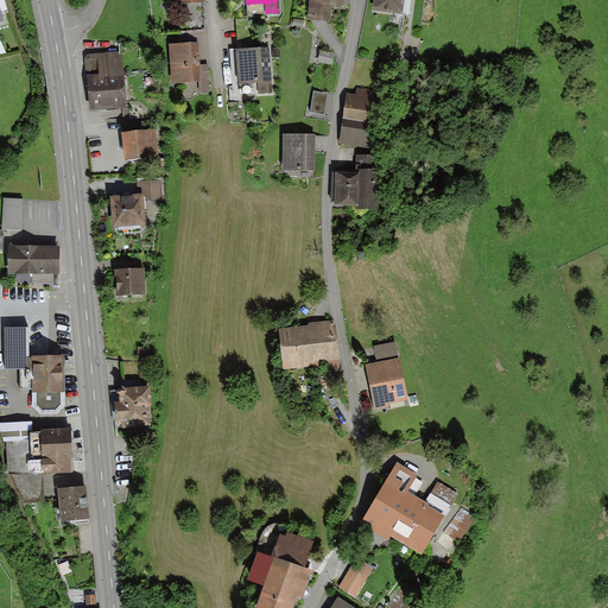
[(343,5),(343,0),(316,0),(317,2),(312,1),(310,24),(329,25),(331,5),(343,5)]
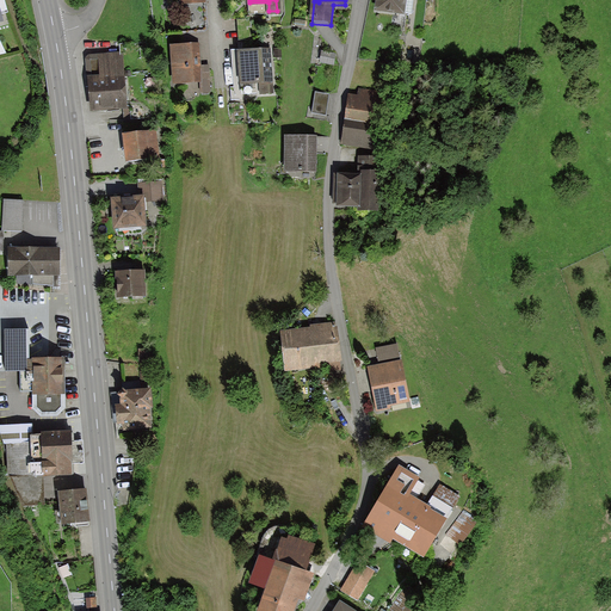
[(374,0),(372,12),(408,17),(411,0),(374,0)]
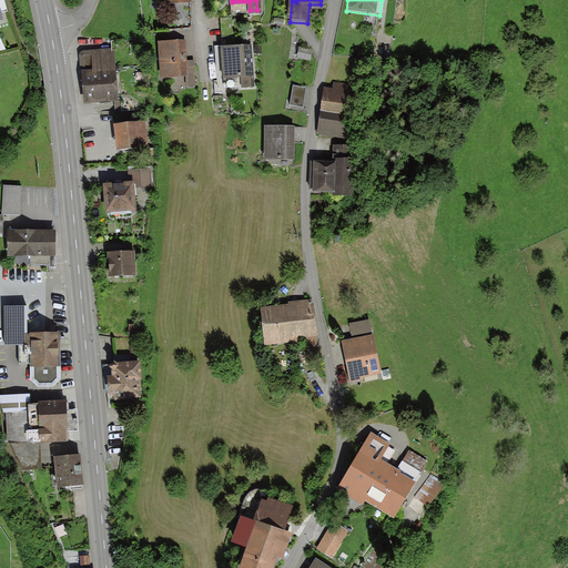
[(182,44),(159,44),(159,78),(185,78),(185,88),(192,88),(192,63),(182,63),(182,44)]
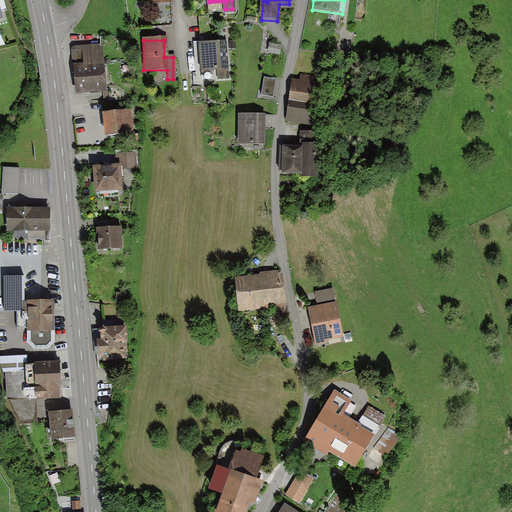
[(223,41),(201,42),(202,68),(218,69),(219,77),(225,77),(223,41)]
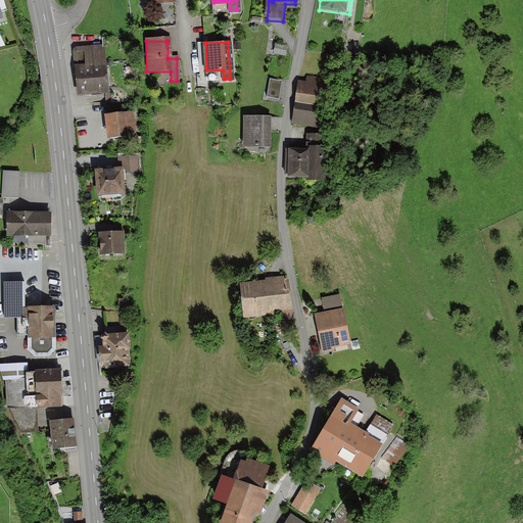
[(108,94),(107,79),(105,45),(84,46),(77,46),(74,50),(77,96),(108,94)]
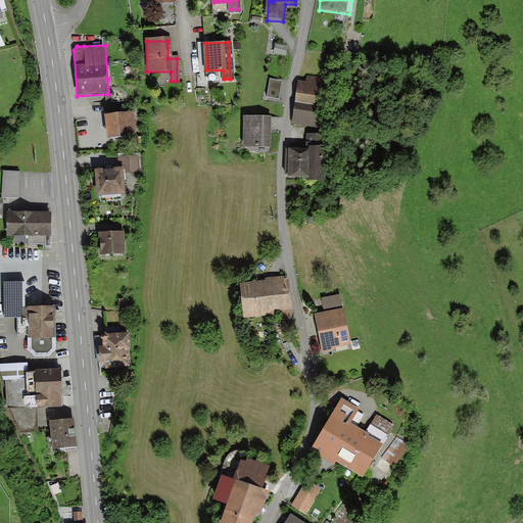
[(318,127),(327,80),(306,76),(305,84),(298,82),(290,121),(306,124),(318,127)]
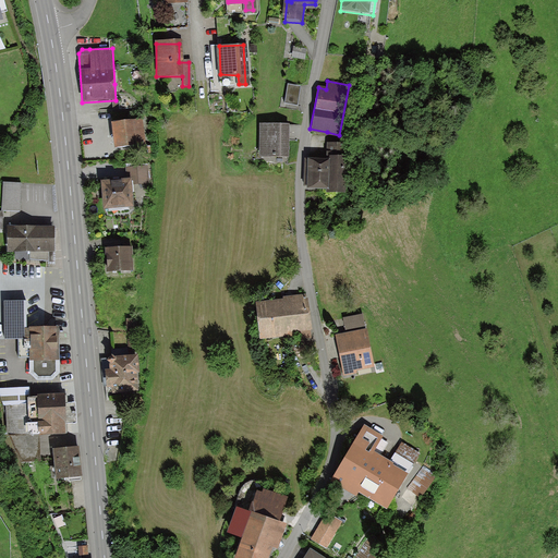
[(283,106),(299,108),(301,86),(286,84),(283,106)]
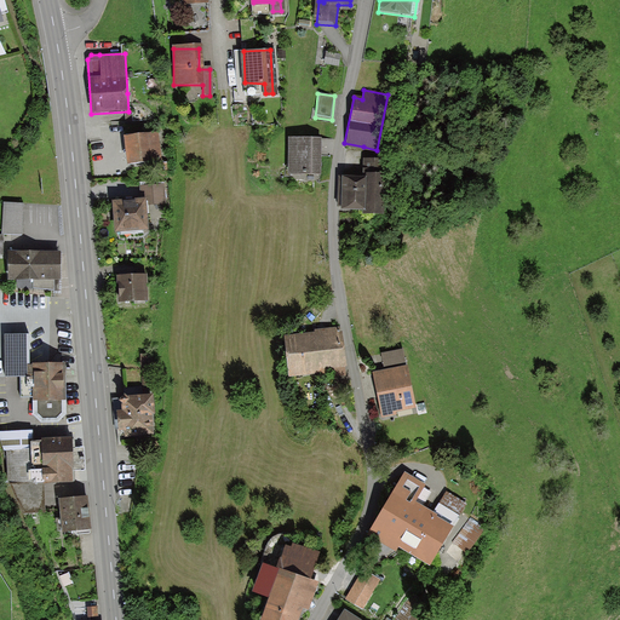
[(124,136),(126,165),(162,162),(159,132),(124,136)]
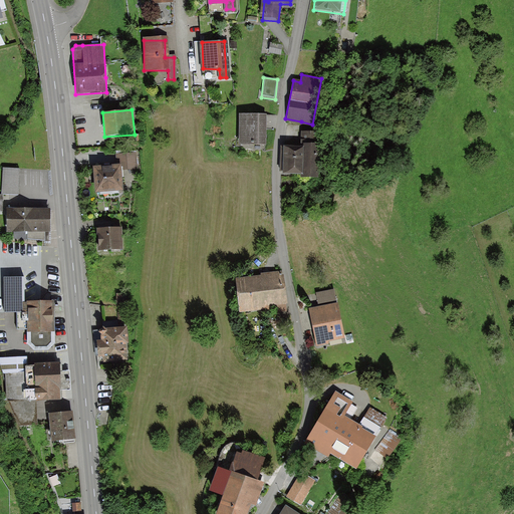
[(248,145),(263,145),(262,115),(239,115),(240,141),(248,141),(248,145)]
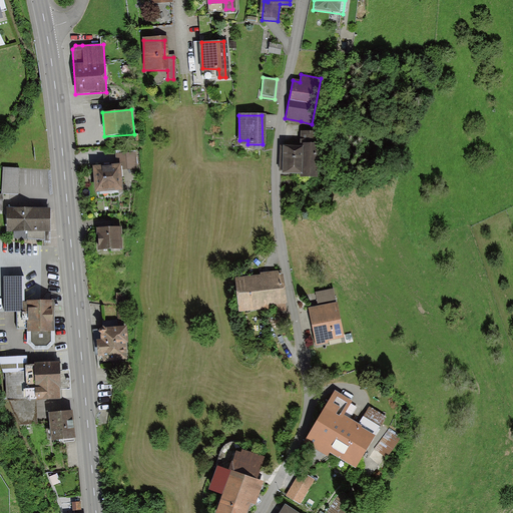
[(313,177),(312,133),(302,133),(302,151),(282,151),(282,171),(302,171),(302,177),(313,177)]
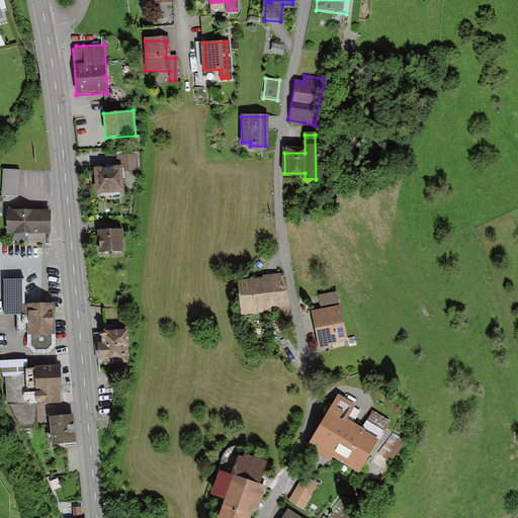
[(139,170),(138,154),(117,155),(117,165),(93,167),(95,193),(124,191),(123,171),(139,170)]
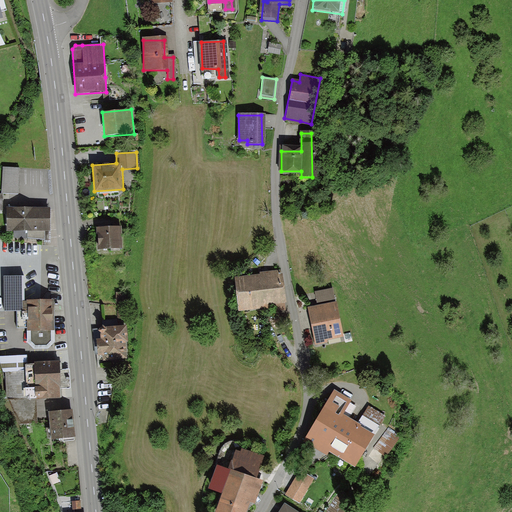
[(19,168),(3,168),(2,193),(19,193),(19,168)]
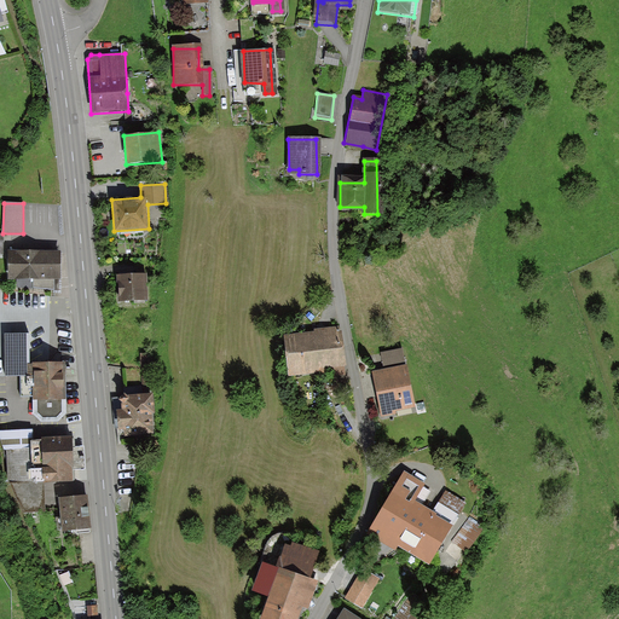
[(61,250),(9,249),(7,279),(17,279),(17,287),(55,290),(55,279),(61,278),(61,250)]
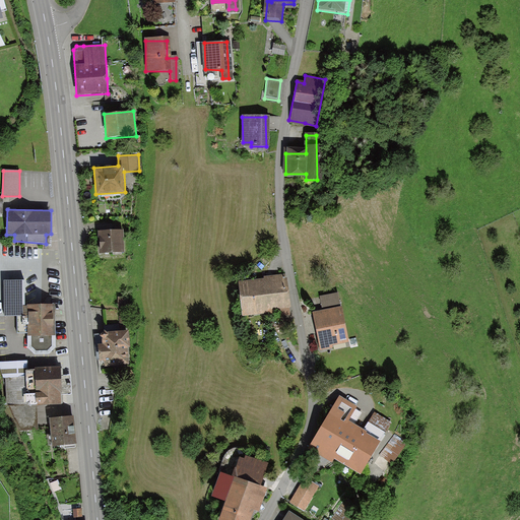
[(100,252),(124,251),(123,230),(99,231),(100,252)]
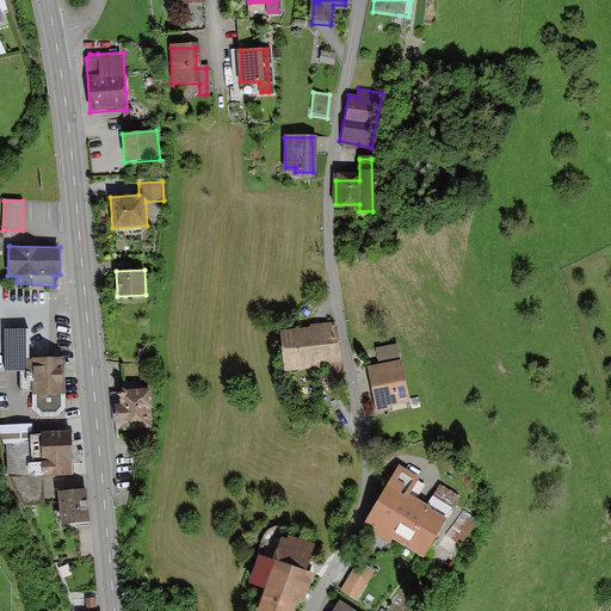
[(339,376),(334,326),(278,332),(283,370),(325,365),(326,377),(339,376)]
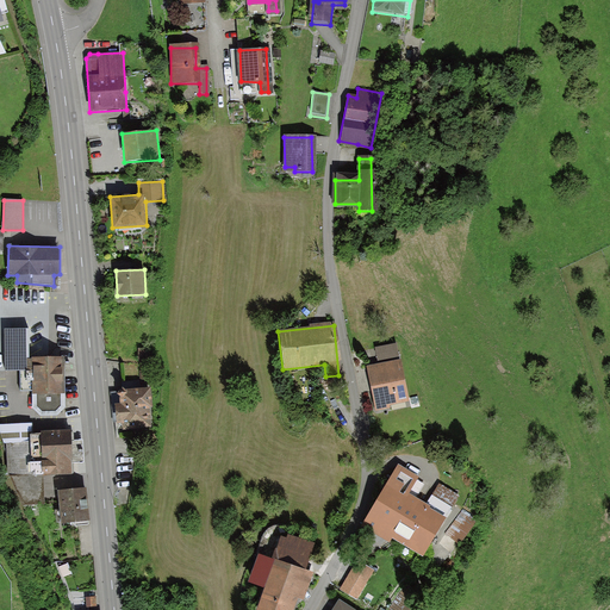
[(26,329),(5,329),(5,369),(20,369),(27,369),(26,359),(26,329)]
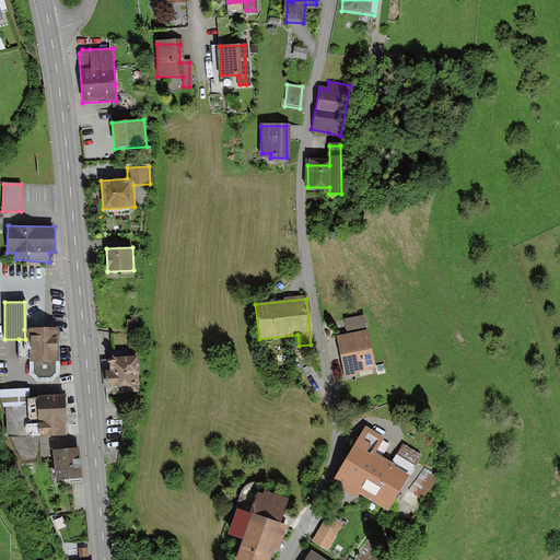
[(363,328),(360,315),(345,318),(347,331),(363,328)]
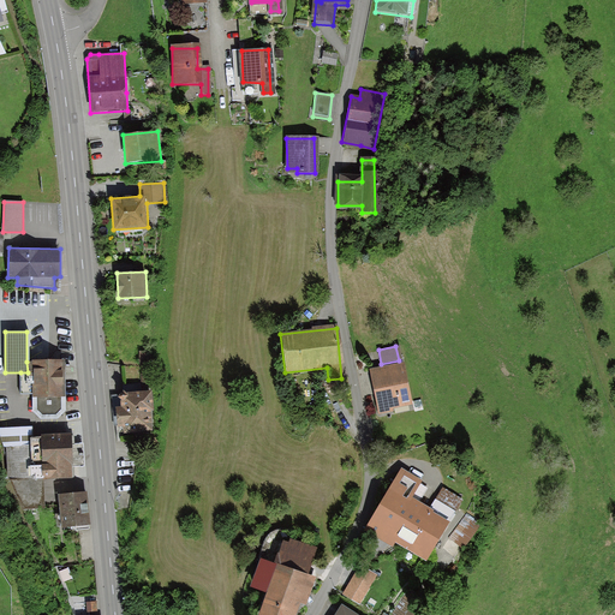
[(33,362),(27,362),(28,372),(21,372),(21,393),(34,393),(34,411),(41,419),(58,418),(66,410),(65,360),(33,360),(33,362)]
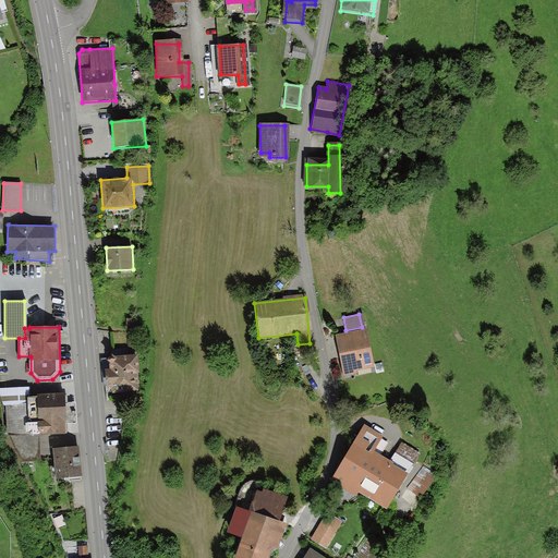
[(372,365),(363,328),(335,335),(343,372),(372,365)]
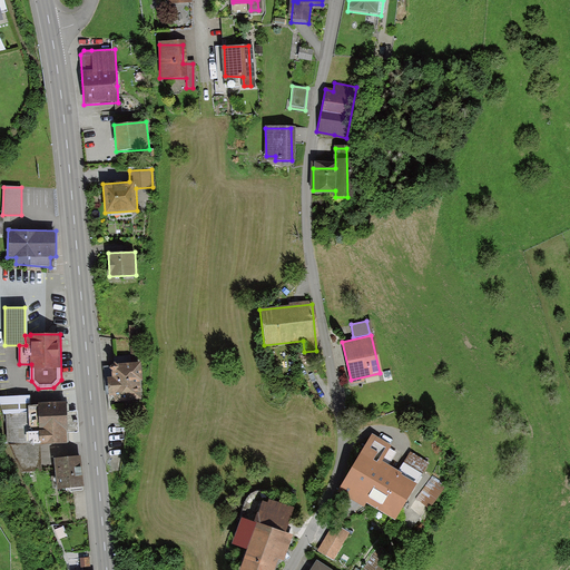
[(106,394),(109,393),(109,395),(114,395),(115,401),(143,399),(140,382),(143,382),(141,362),(117,364),(115,361),(111,365),(104,366),(106,394)]
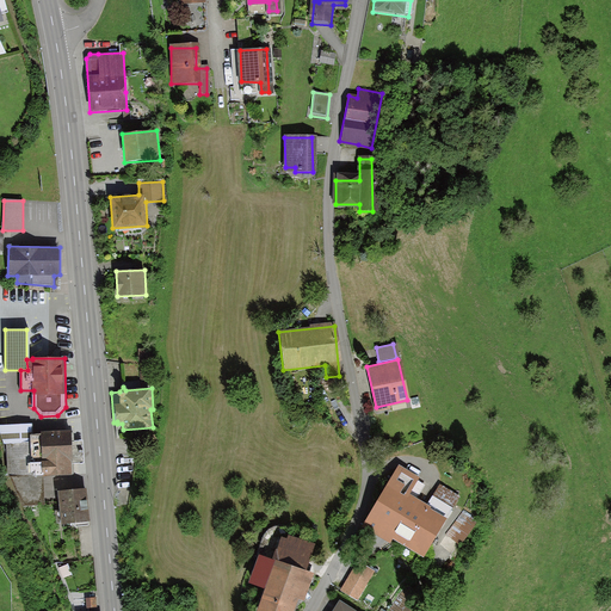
[(10,476),(17,493),(18,493),(23,506),(44,505),(44,476),(74,474),(73,463),(85,463),(84,440),(72,442),(72,430),(42,432),(42,433),(32,434),(32,424),(0,425),(0,432),(4,443),(7,443),(8,476),(10,476)]
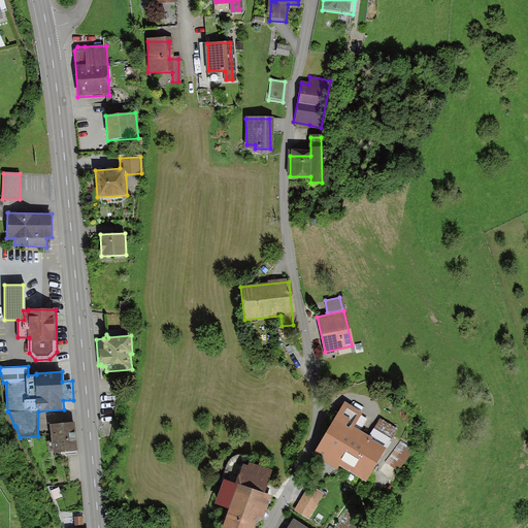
[(360,416),(344,407),(319,455),(365,481),(393,432),(377,423),(369,439),(352,430),(360,416)]
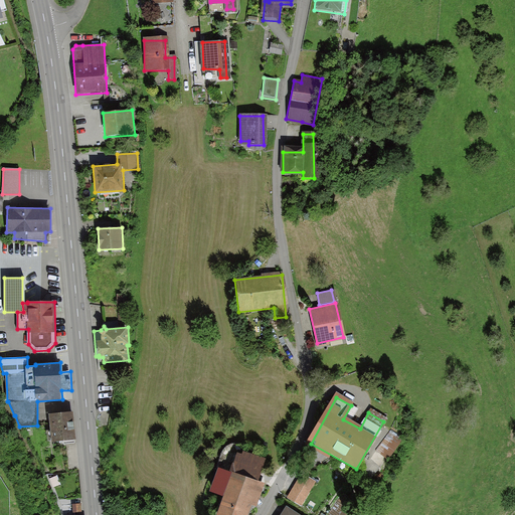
[(75,439),(73,411),(48,413),(50,431),(47,431),(47,441),(51,441),(51,442),(60,441),(60,444),(74,443),(74,439),(75,439)]
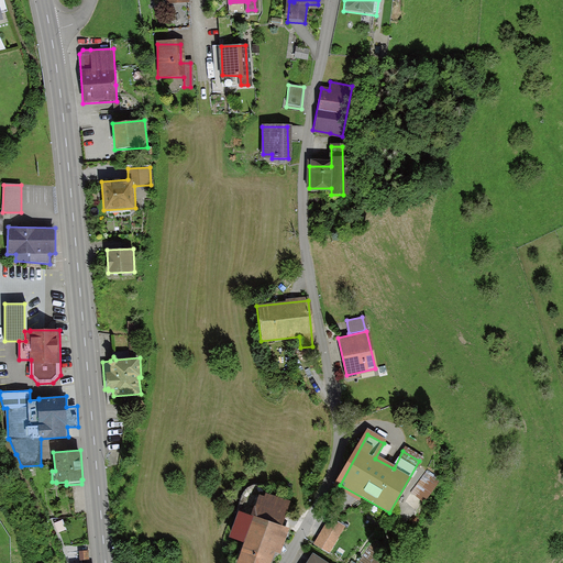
[(435,476),(423,466),(407,488),(419,498),(435,476)]
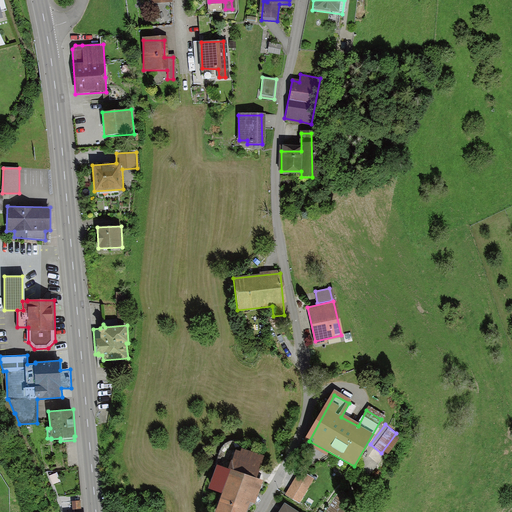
[(252,476),(259,457),(236,449),(229,470),(220,467),(211,489),(220,493),(212,511),(240,511),(246,498),(253,500),(260,479),(252,476)]
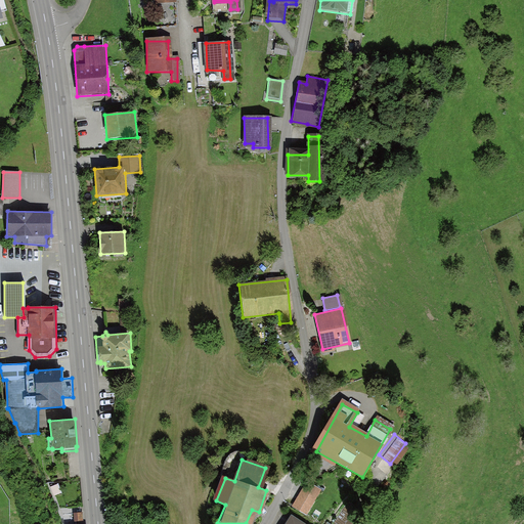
[(388,475),(380,467),(370,478),(380,485),(388,475)]
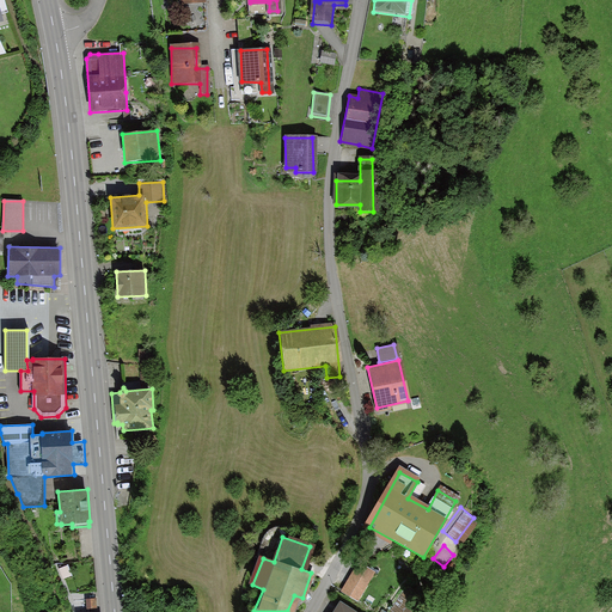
[(359,560),(342,588),(361,599),(378,569),(359,560)]
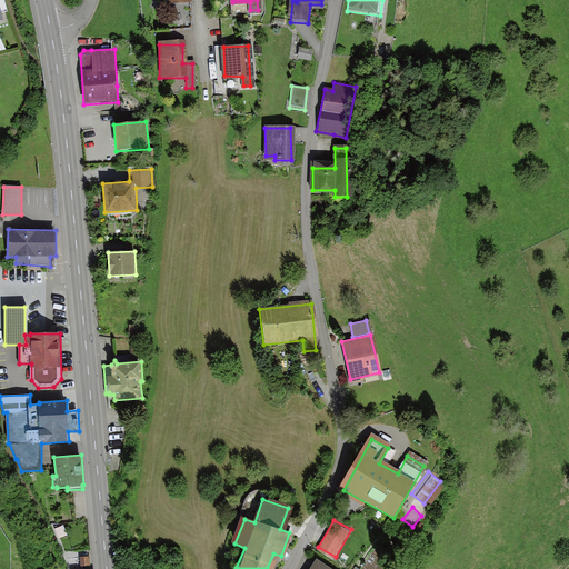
[(63,525),(55,529),(59,539),(68,536),(63,525)]
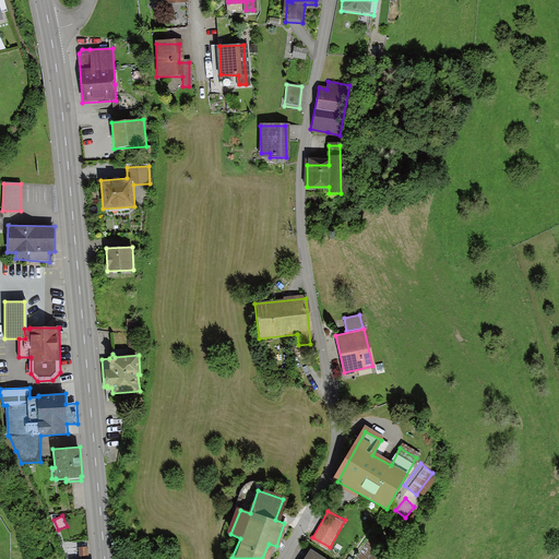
[(394,523),(384,516),(375,530),(384,536),(394,523)]
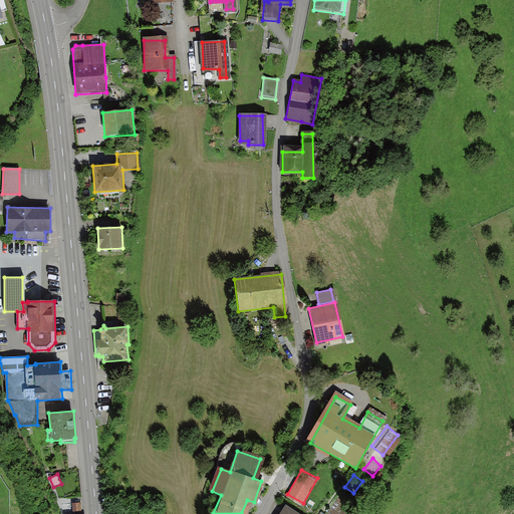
[(338,513),(347,502),(335,495),(322,513),(338,513)]
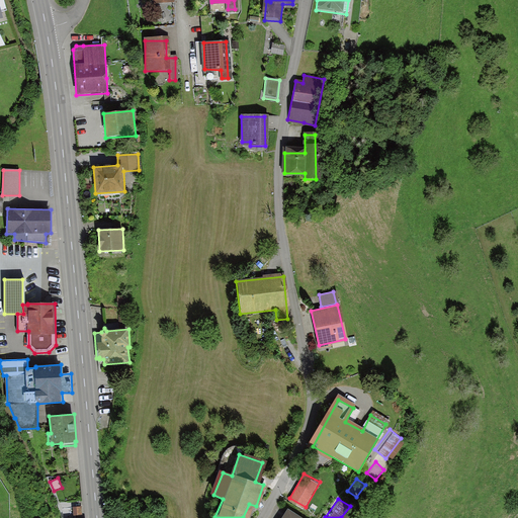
[(82,506),(73,507),(74,515),(82,514),(82,506)]
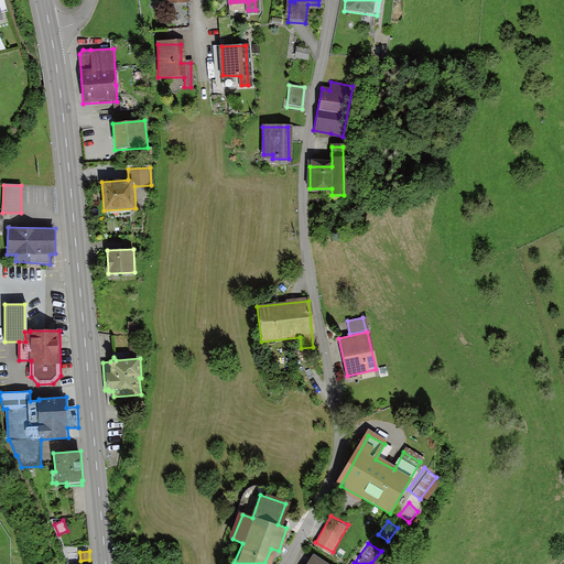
[(326,563),(310,553),(302,563),(326,563)]
